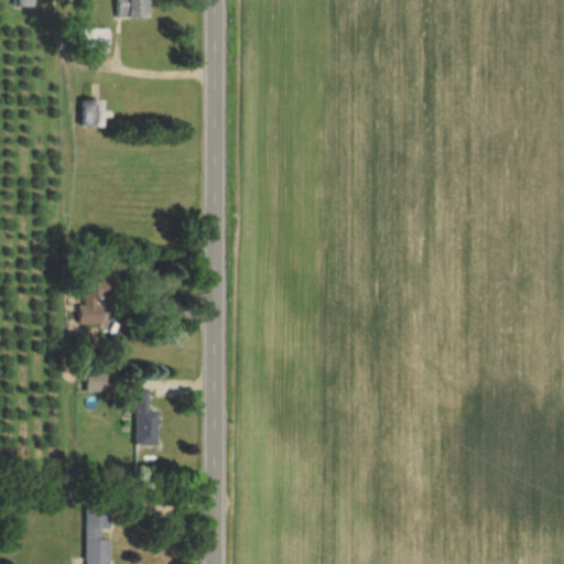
[(116,0),(116,15),(148,15),(148,0),(116,0)]
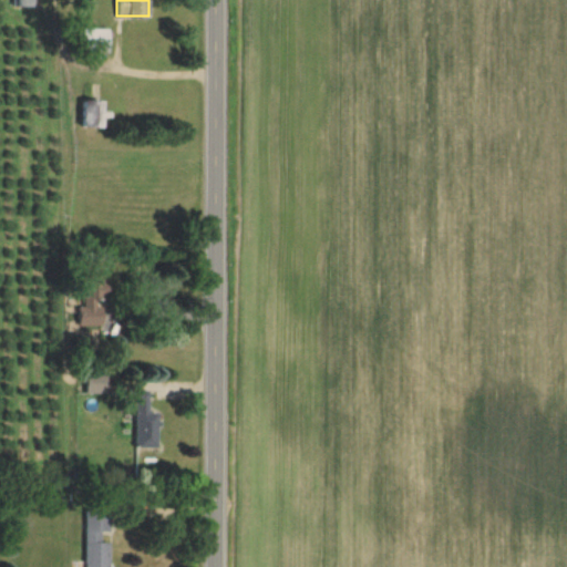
[(107,27),(83,27),(82,50),(107,51),(107,27)]
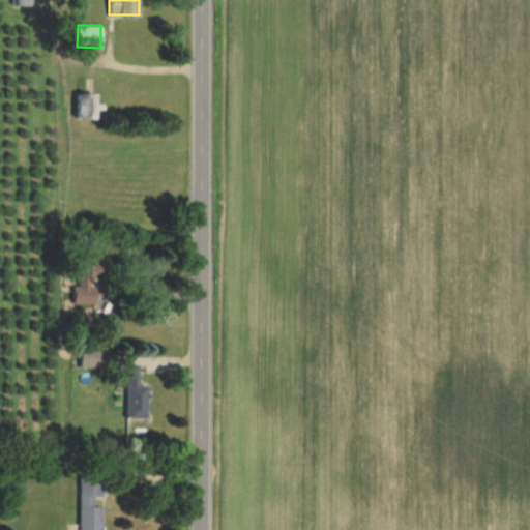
[(78,285),(74,285),(72,302),(97,303),(98,251),(87,251),(87,260),(78,260),(78,285)]
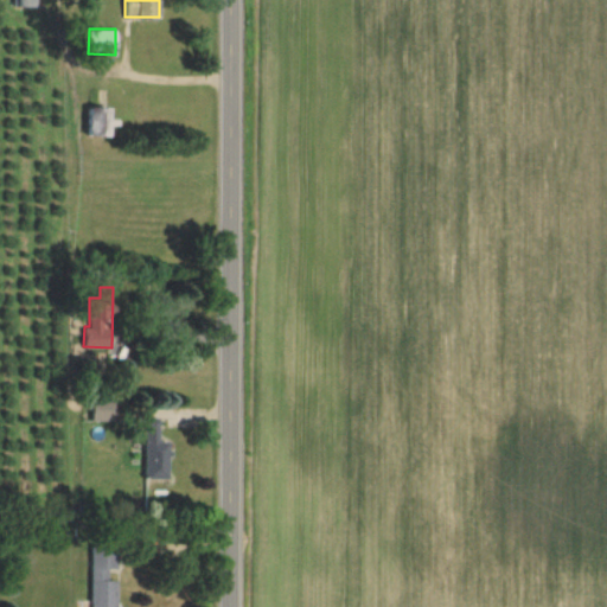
[(93,401),(91,419),(113,420),(114,402),(93,401)]
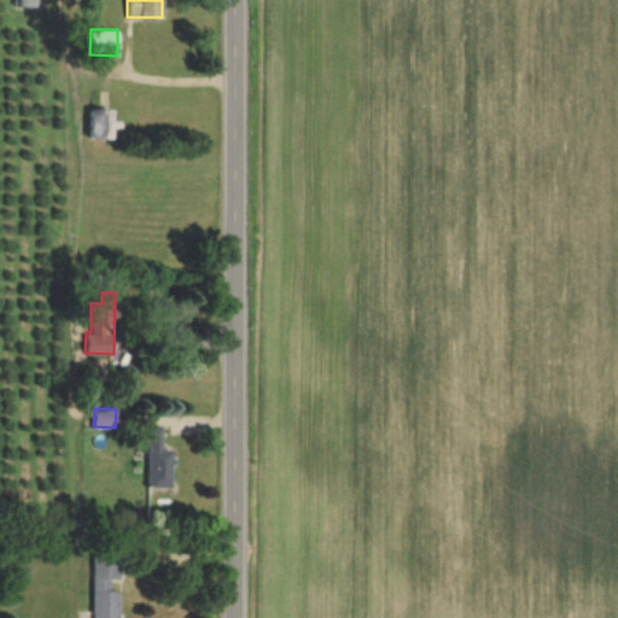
[(146,485),(170,487),(172,447),(161,447),(162,423),(147,423),(146,485)]
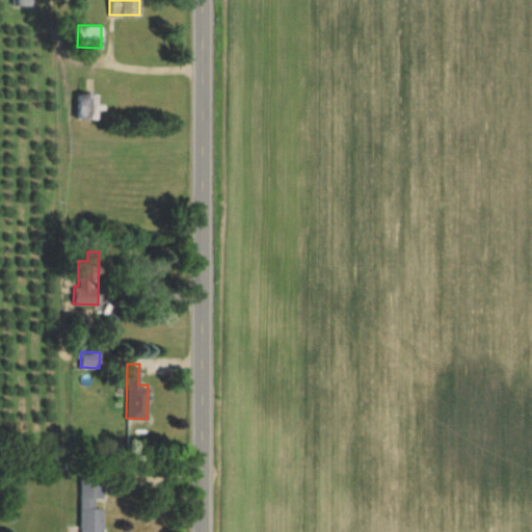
[(101,531),(102,506),(92,506),(94,497),(101,497),(101,478),(80,478),(79,531),(101,531)]
